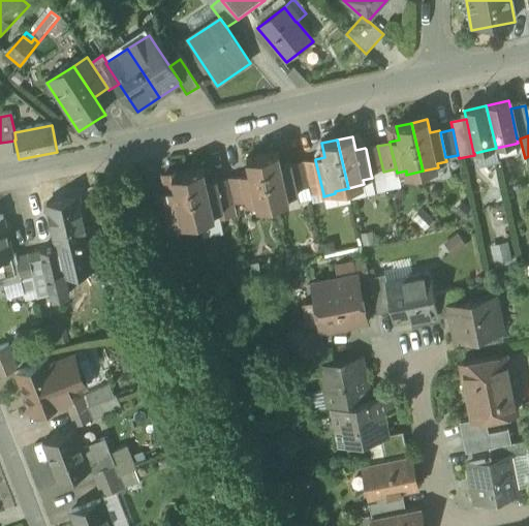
[(496,148),(498,161),(517,157),(515,144),(496,148)]
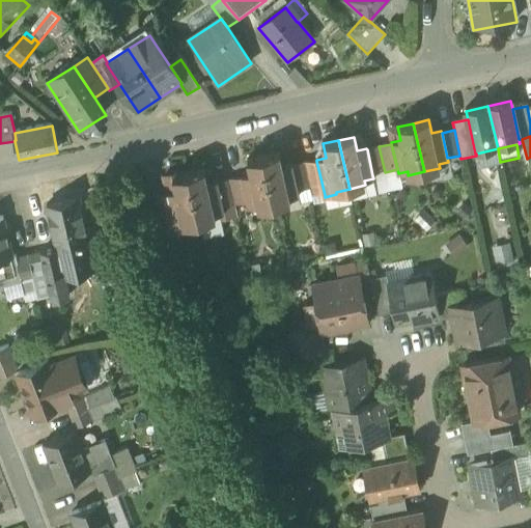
[(372,175),(385,172),(379,146),(367,149),(372,175)]
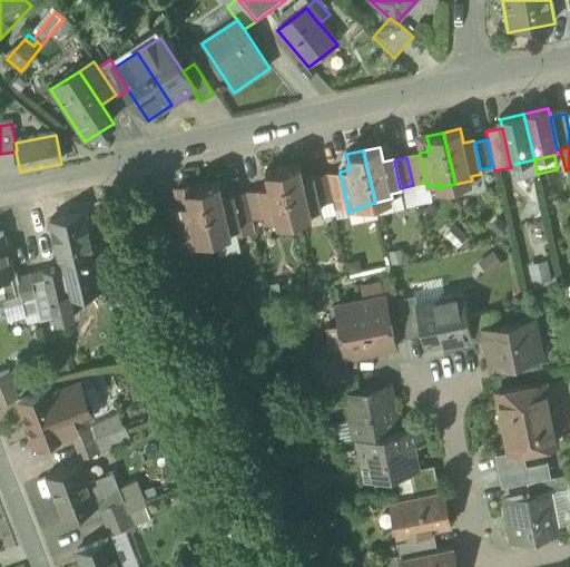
[(537,174),(534,159),(511,165),(511,167),(514,179),(537,174)]
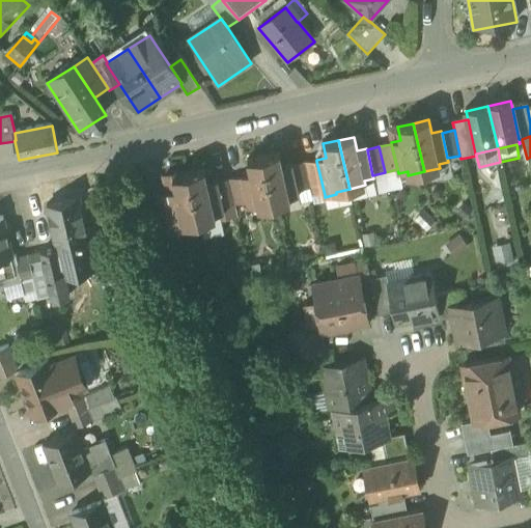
[(279,154),(263,157),(275,205),(290,202),(289,198),(299,196),(298,192),(292,167),(291,165),(282,167),(279,154)]
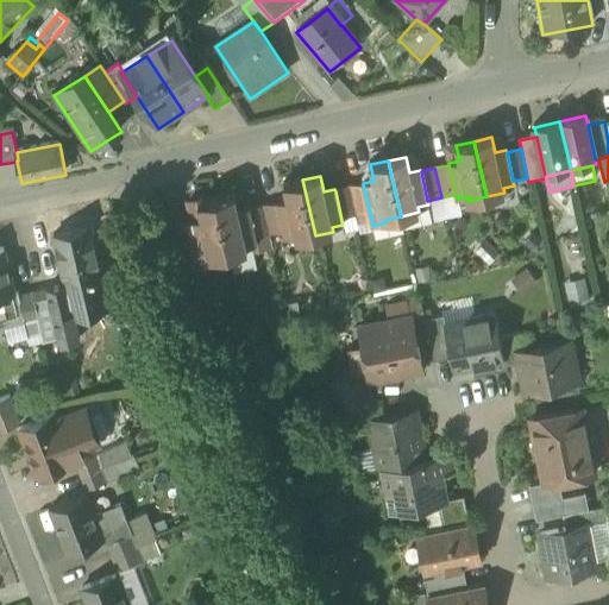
[(296,240),(315,235),(302,180),(284,184),(288,200),(277,202),(277,205),(283,233),(284,238),(295,235),(296,240)]
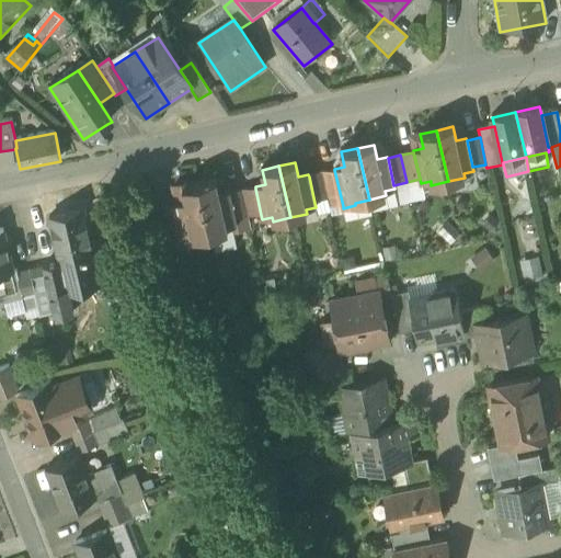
[(334,170),(321,173),(328,200),(330,208),(343,206),(334,170)]
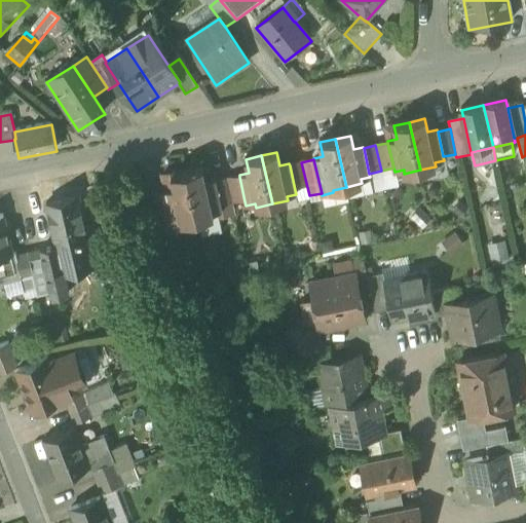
[(295,190),(307,187),(301,162),(290,165),(295,190)]
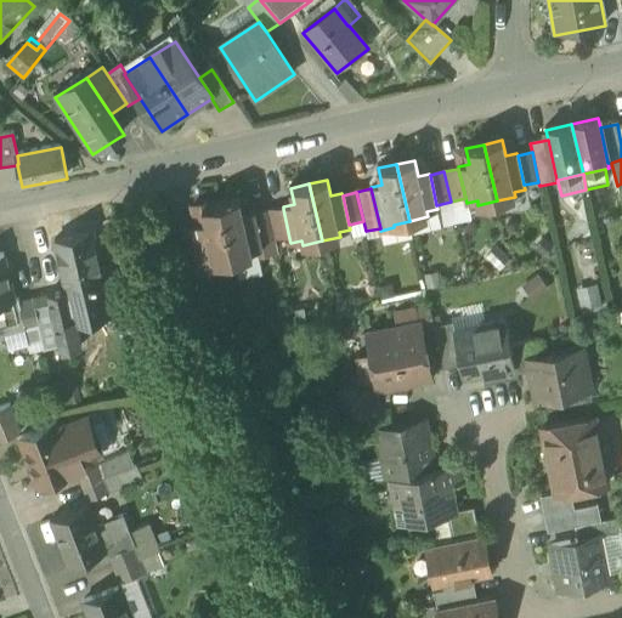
[(518,209),(515,197),(497,200),(499,214),(518,209)]
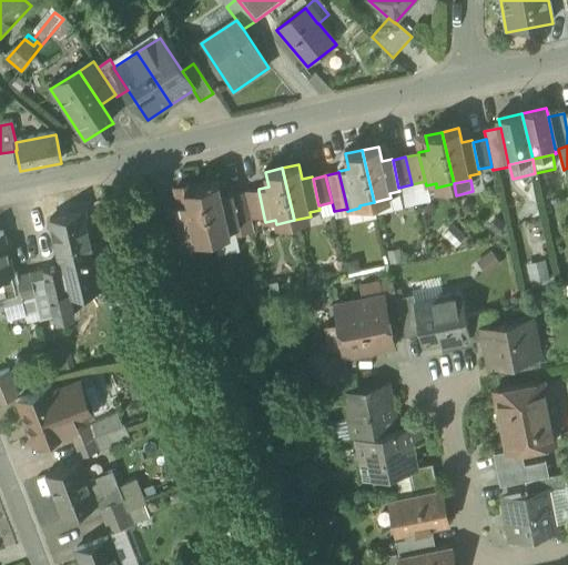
[(412,184),(416,205),(429,203),(426,185),(425,181),(412,184)]
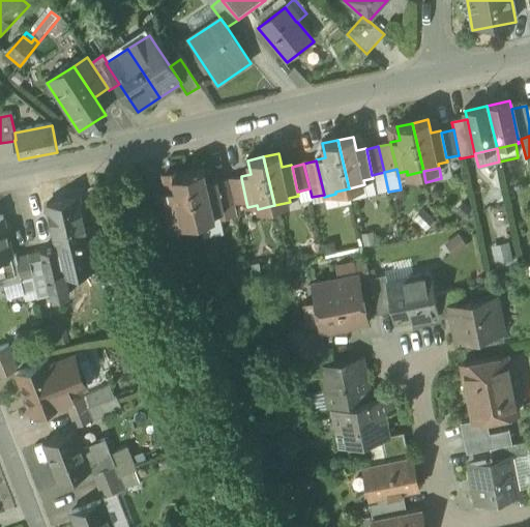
[(204,170),(188,174),(199,223),(215,218),(214,214),(224,212),(223,209),(216,183),(216,182),(207,184),(204,170)]
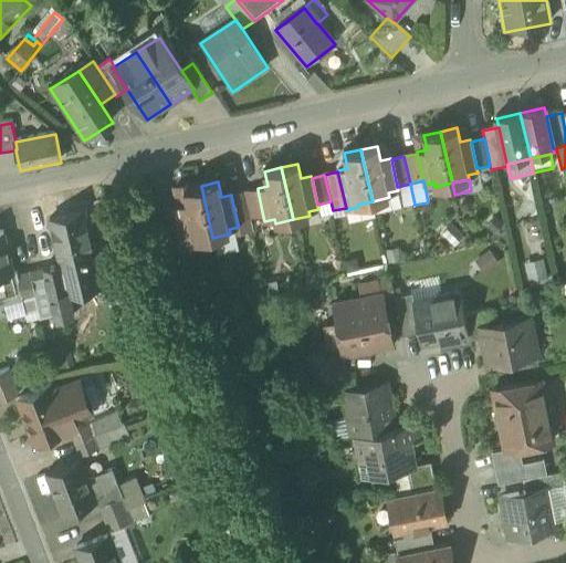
[(415,205),(410,184),(397,187),(398,190),(401,208),(415,205)]
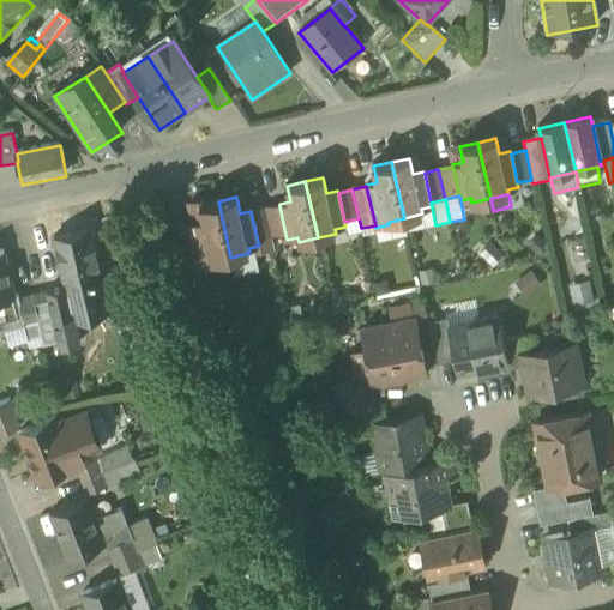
[(212,261),(230,258),(218,201),(199,205),(202,212),(202,213),(203,221),(192,223),(193,225),(199,255),(200,259),(211,257),(212,261)]
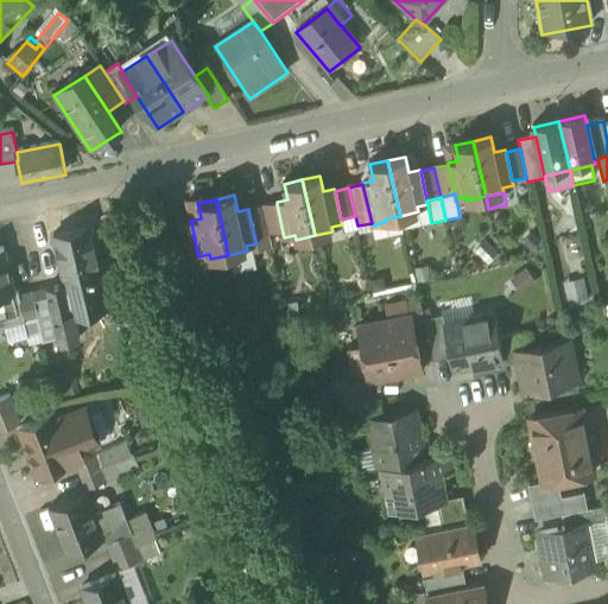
[(277,204),(263,207),(270,236),(283,233),(277,204)]
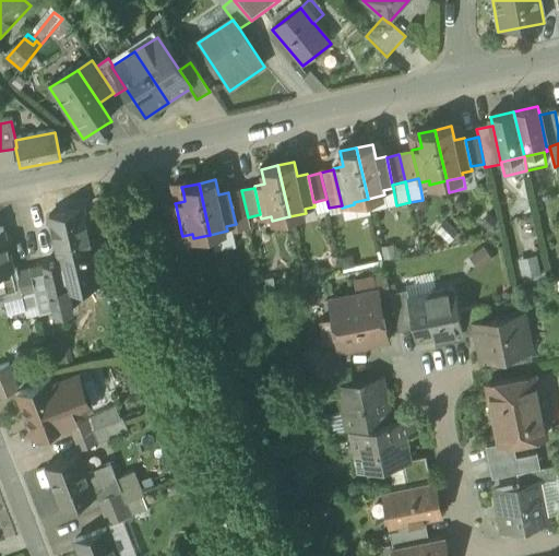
[(235,221),(248,217),(241,190),(228,193),(235,221)]
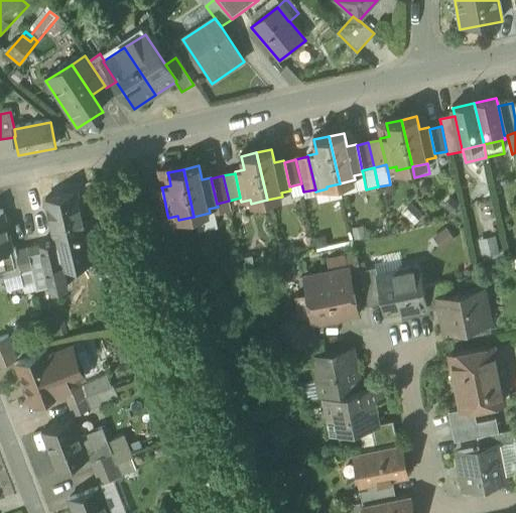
[(289,186),(290,190),(292,199),(303,197),(303,191),(301,183),(289,186)]
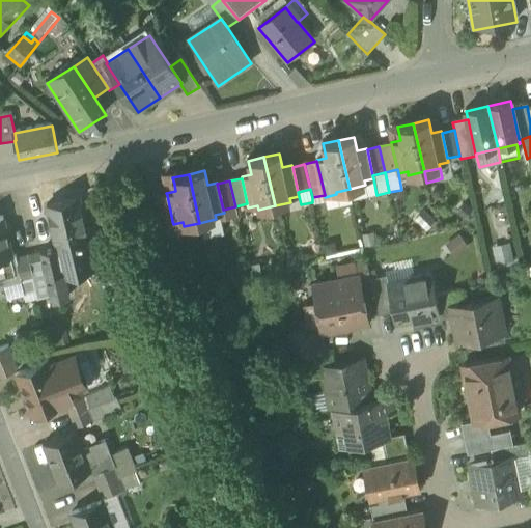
[(353,204),(350,189),(336,192),(336,194),(325,197),(326,202),(328,211),(353,204)]
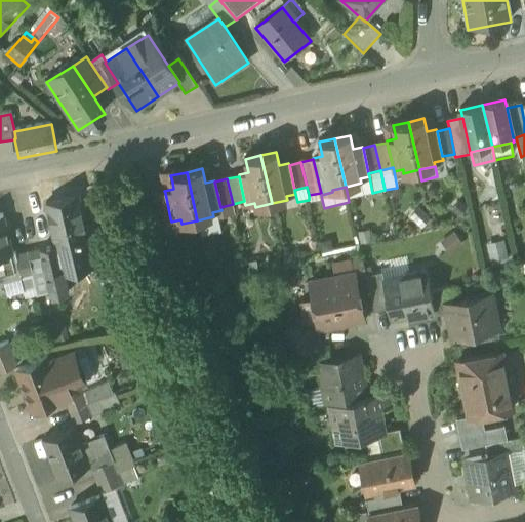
[(153,196),(158,221),(170,218),(165,193),(153,196)]
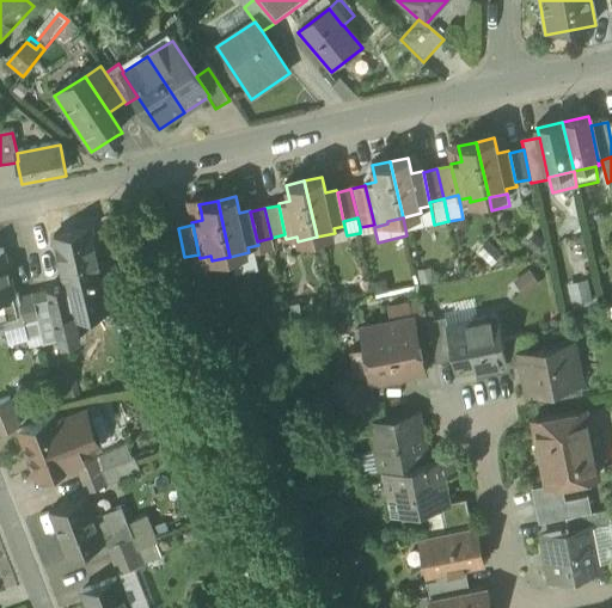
[(360,227),(360,233),(361,237),(375,233),(374,227),(374,225),(360,227)]
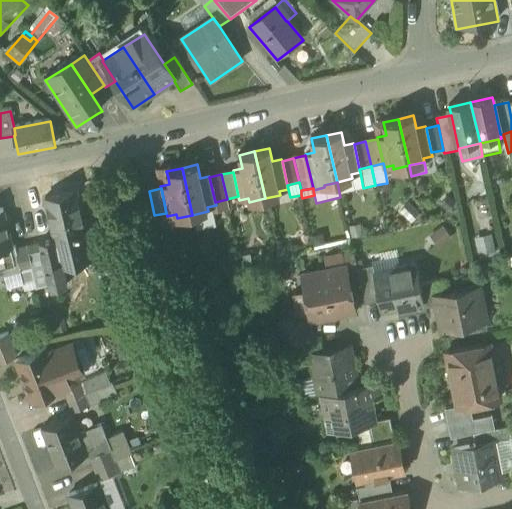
[(61,269),(63,269),(61,263),(89,256),(91,262),(93,262),(87,236),(81,214),(85,213),(86,209),(84,203),(82,201),(78,201),(76,193),(45,200),(54,240),(51,242),(39,245),(44,267),(56,264),(59,264),(61,269)]
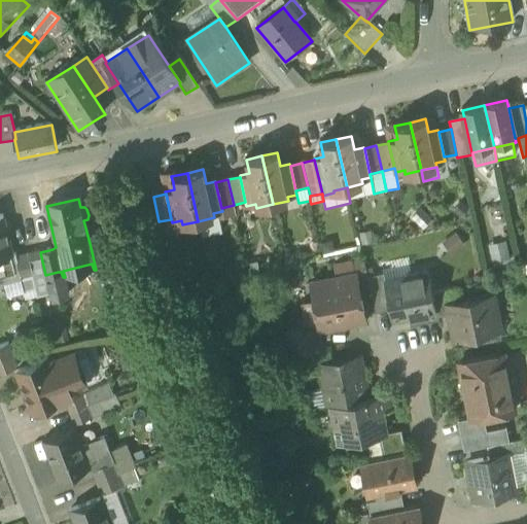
[(0,217),(0,259),(12,257),(12,255),(3,217),(0,217)]
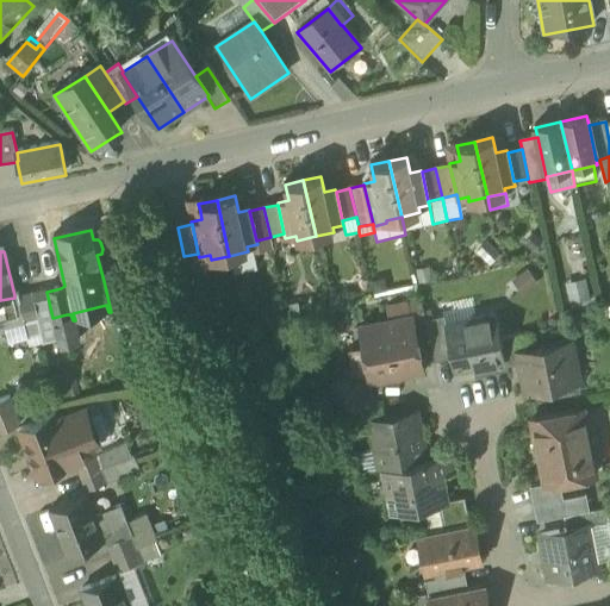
[(104,281),(111,312),(119,303),(113,279),(104,281)]
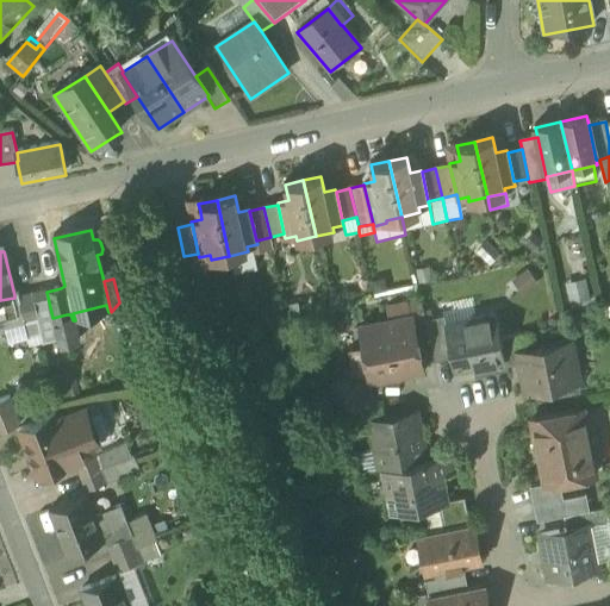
[(33,294),(33,295),(39,320),(53,318),(47,292),(33,294)]
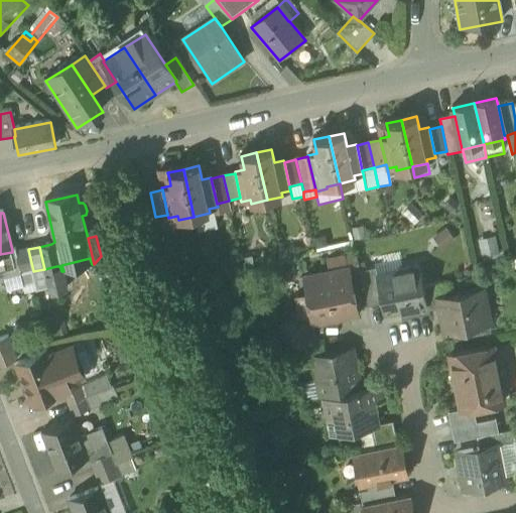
[(15,250),(12,250),(12,252),(0,254),(0,279),(4,279),(20,275),(21,275),(21,274),(16,253),(15,250)]
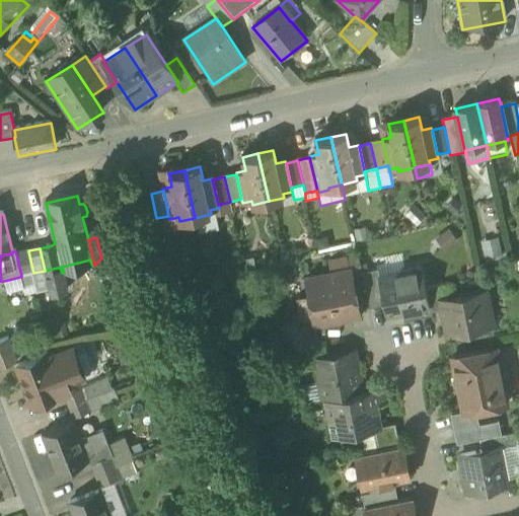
[(32,274),(33,273),(28,251),(16,254),(21,276),(32,274)]
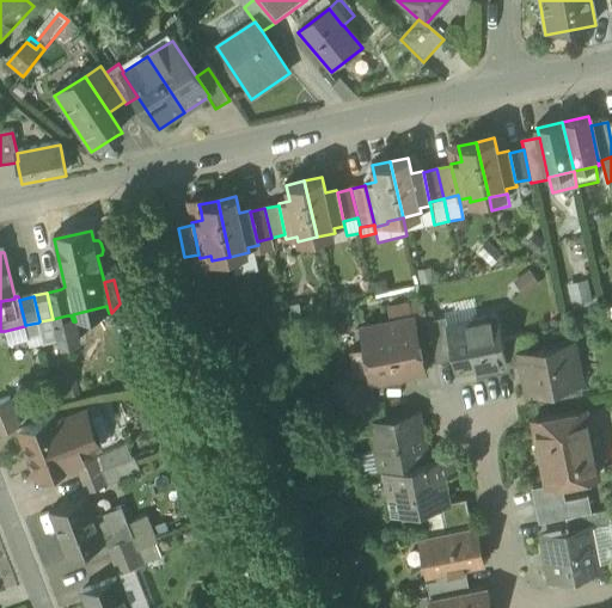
[(75,321),(109,313),(106,306),(73,314),(75,321)]
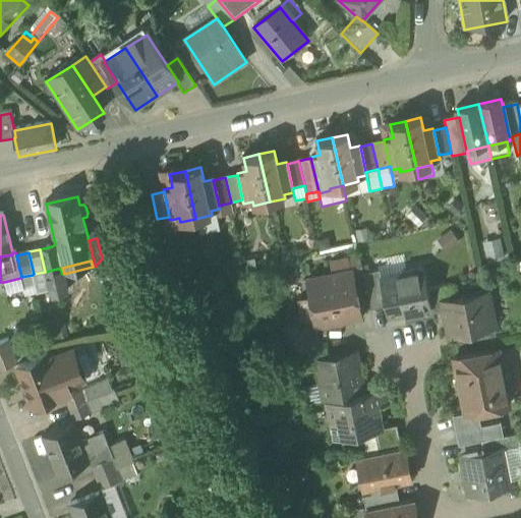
[(34,274),(33,275),(36,287),(37,294),(40,294),(40,293),(50,291),(51,296),(68,293),(64,274),(62,274),(60,269),(57,269),(45,272),(34,274)]
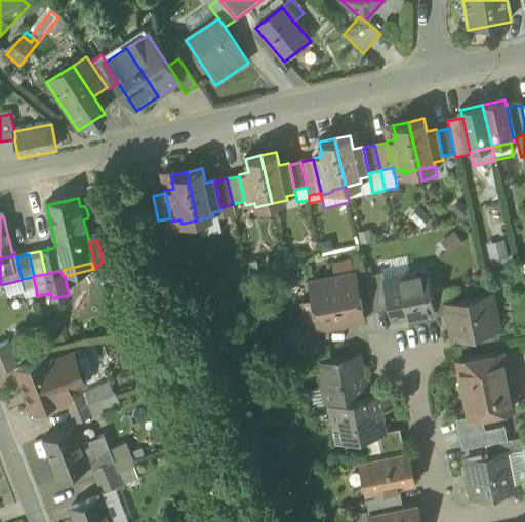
[(389,311),(391,322),(434,313),(431,293),(427,273),(384,281),(382,282),(389,311)]
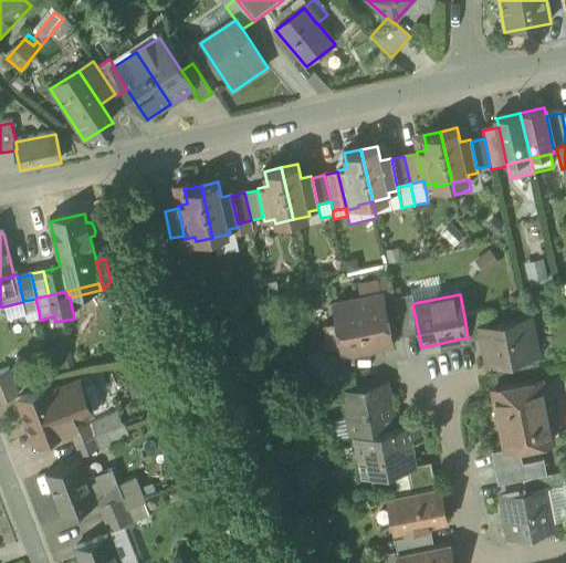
[(395,299),(404,339),(419,335),(412,304),(413,303),(412,295),(395,299)]
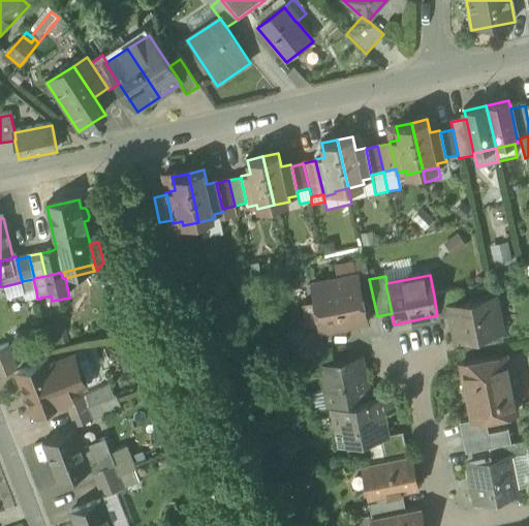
[(313,286),(322,331),(365,322),(356,278),(313,286)]
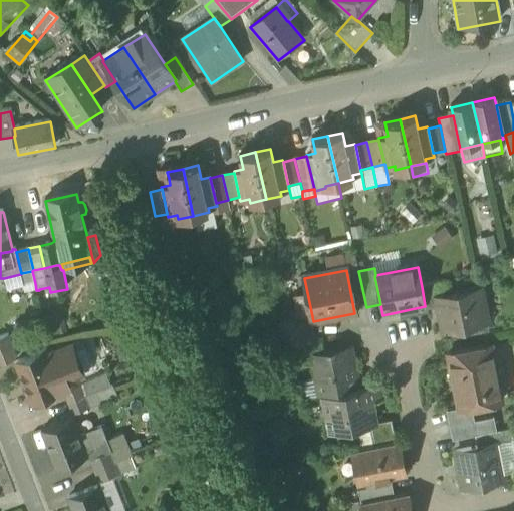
[(23,287),(35,283),(32,271),(21,273),(21,274),(20,274),(23,287)]
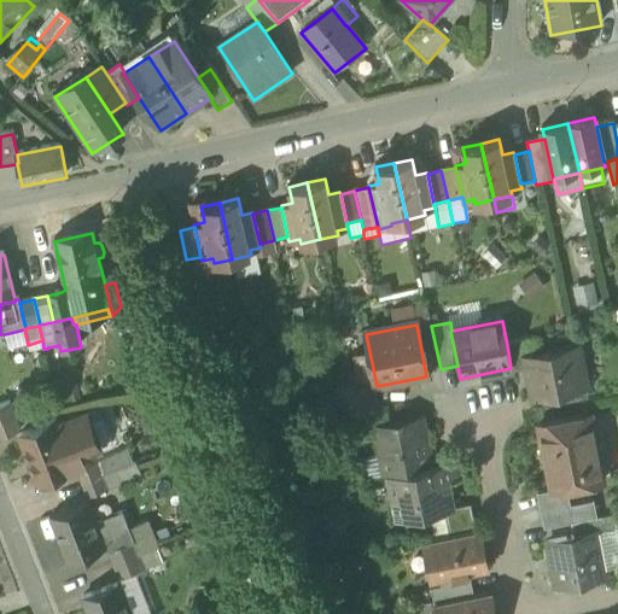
[(9,350),(28,345),(24,329),(5,334),(9,350)]
